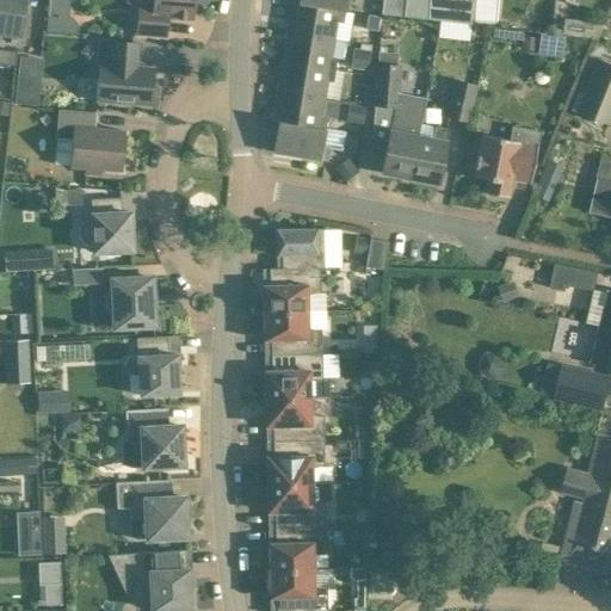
[(0,0),(0,35),(23,38),(28,0),(0,0)]
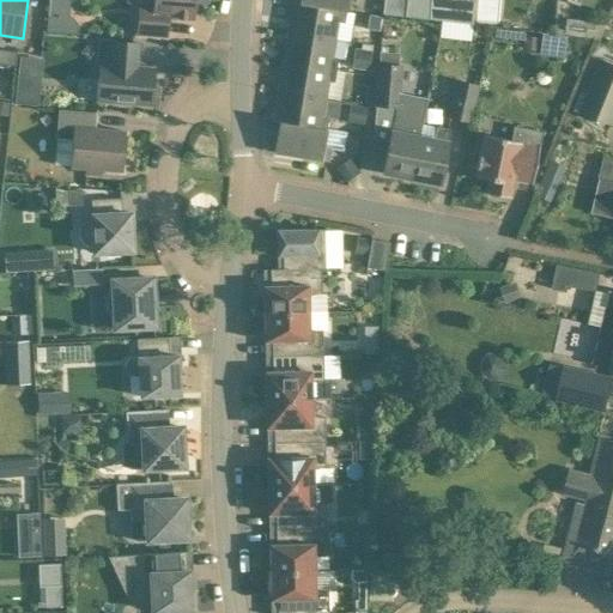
[(168,16),(187,18),(192,18),(193,6),(193,0),(146,0),(146,7),(139,6),(138,32),(167,35),(168,16)]
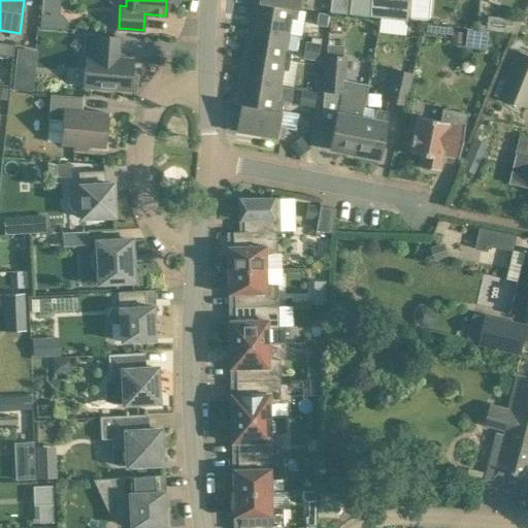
[(257,0),(257,2),(298,8),(299,0),(257,0)]
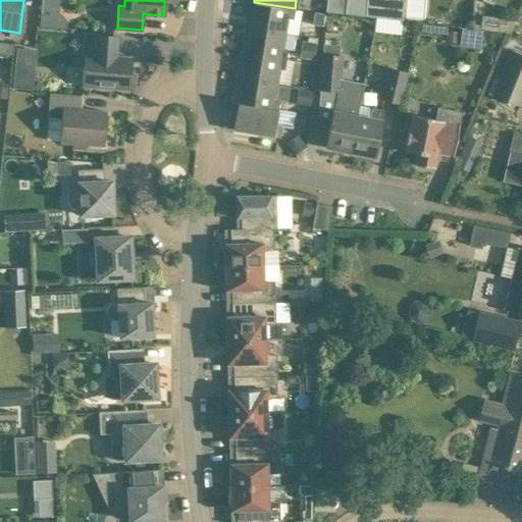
[(346,0),(345,14),(365,16),(365,0),(346,0)]
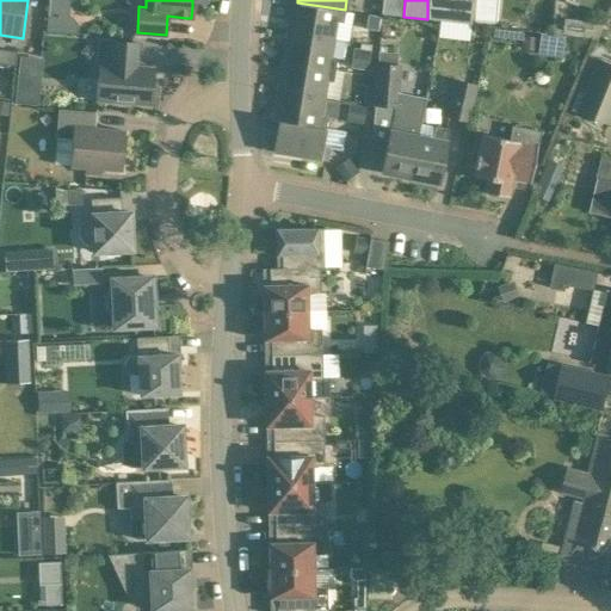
[(471,25),(473,0),(427,0),(427,19),(471,25)]
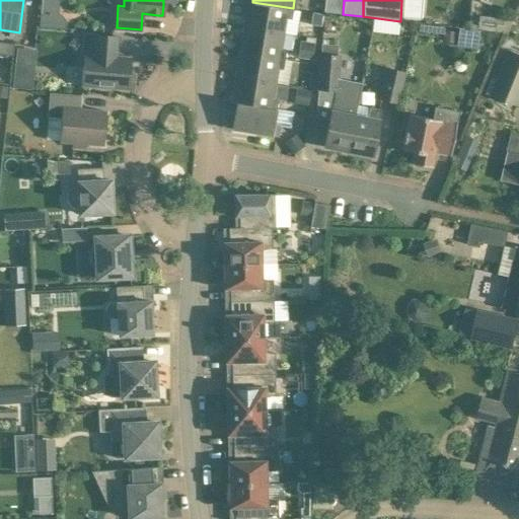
[(243,26),(284,33),(286,18),(292,19),(293,8),(252,2),(247,1),(243,26)]
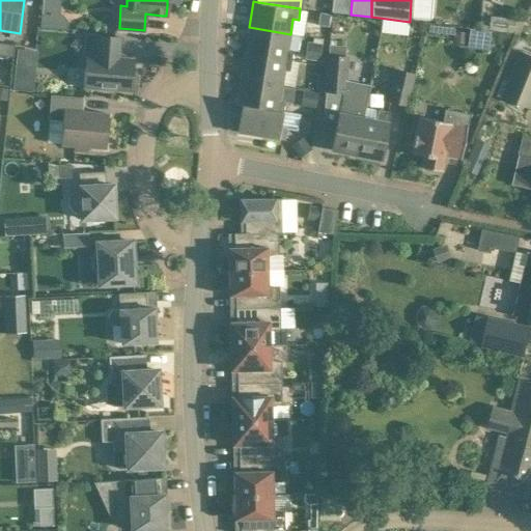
[(330,15),(319,12),(317,25),(328,27),(330,15)]
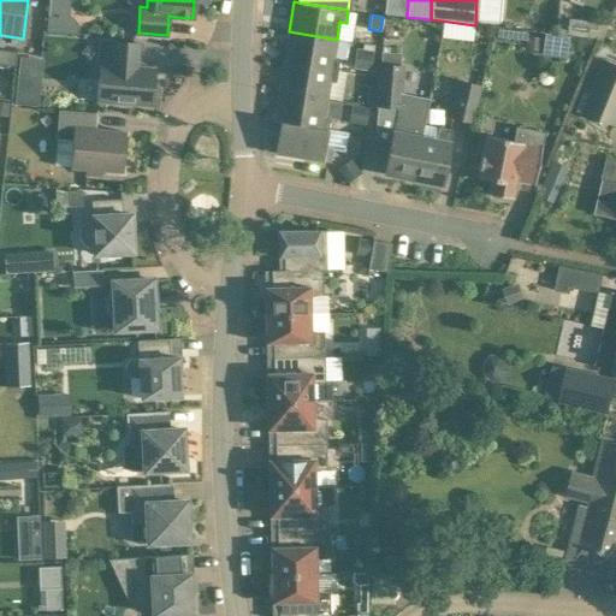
[(67,17),(47,16),(46,31),(77,33),(77,24),(71,17),(67,17)]
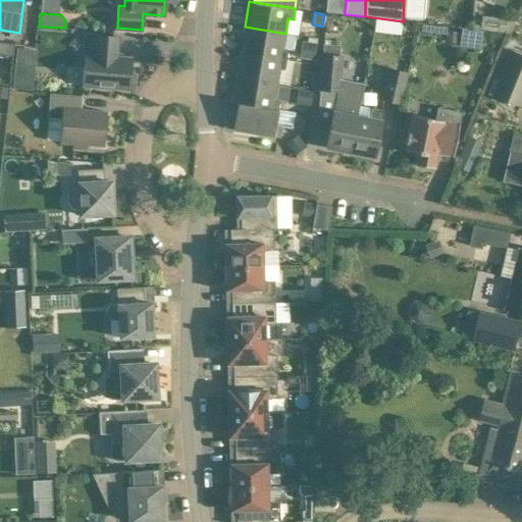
[(241,52),(286,60),(289,50),(282,49),(285,34),(245,27),(241,52)]
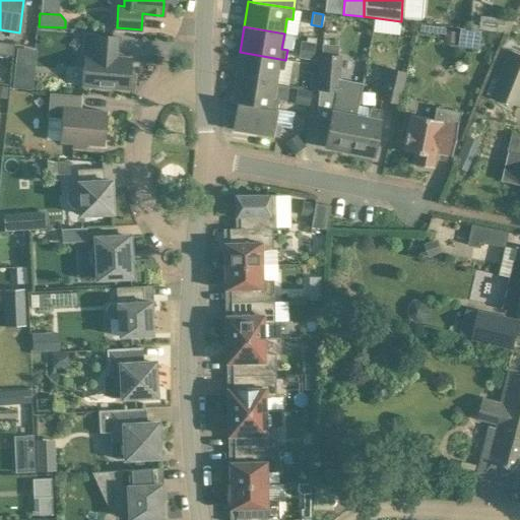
[(455,43),(456,31),(445,29),(443,42),(455,43)]
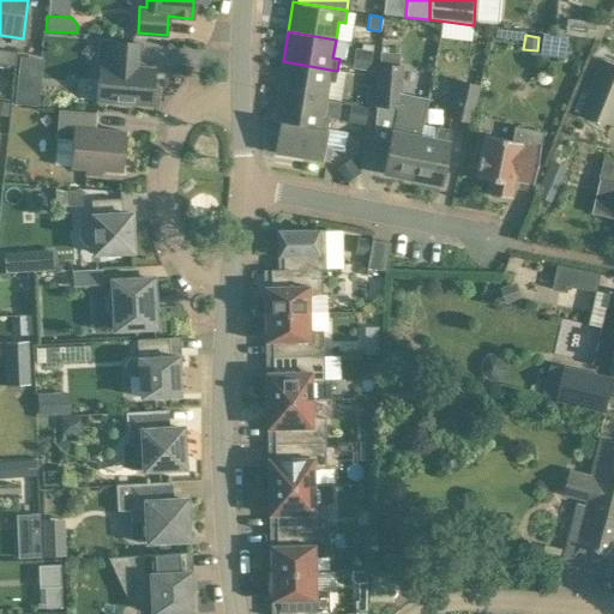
[(542,35),(540,55),(565,58),(567,37),(542,35)]
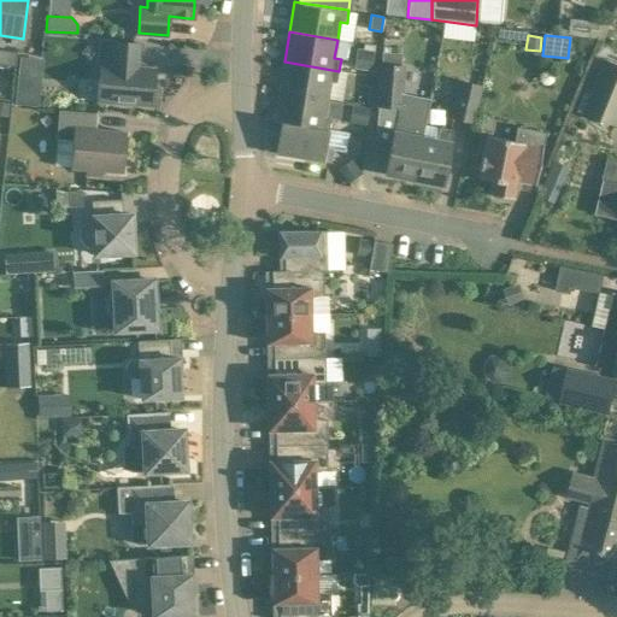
[(98,103),(151,106),(154,68),(139,66),(140,43),(112,42),(110,65),(100,64),(98,103)]
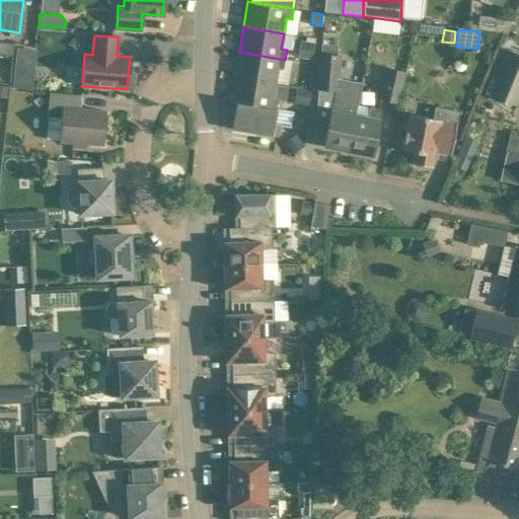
[(315,43),(306,41),(300,40),(297,58),(312,60),(315,43)]
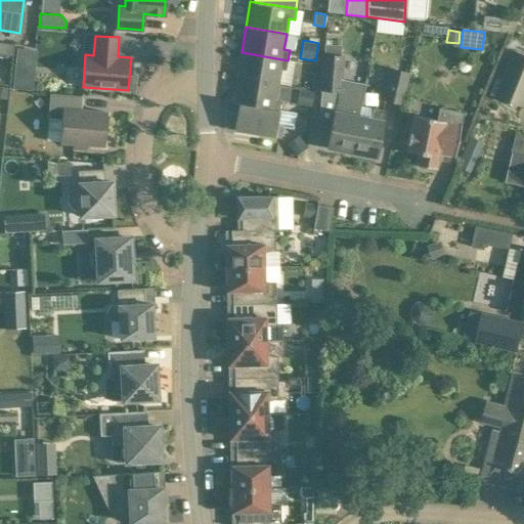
[(13,44),(0,41),(0,53),(12,55),(13,44)]
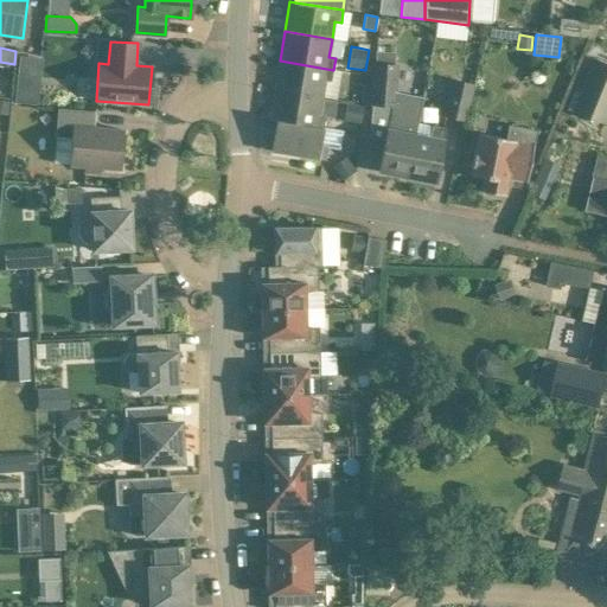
[(397,65),(394,65),(395,53),(376,52),(372,104),(393,107),(394,107),(395,93),(397,65)]
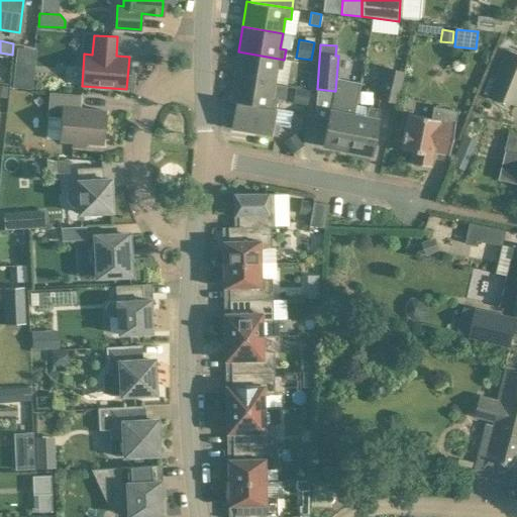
[(486,94),(488,95),(515,106),(516,100),(516,55),(504,49),(486,94)]
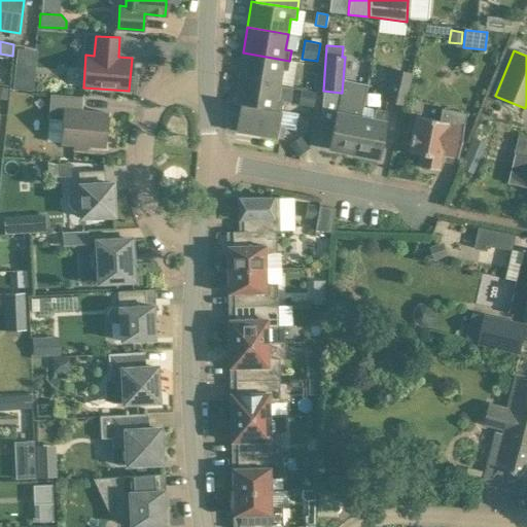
[(239,78),(280,85),(282,70),(287,71),(289,61),(243,53),(239,78)]
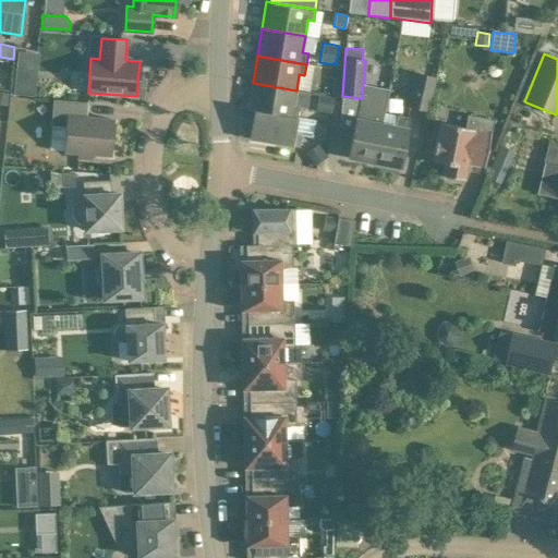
[(487,69),(487,70),(487,72),(488,73),(489,74),(489,75),(492,76),(493,76),(494,76),(496,76),(497,76),(498,75),(499,74),(500,73),(500,72),(501,70),(500,69),(500,67),(499,65),(498,64),(497,64),(496,63),(494,63),(493,63),(492,64),(490,64),(489,65),(488,67),(487,69)]
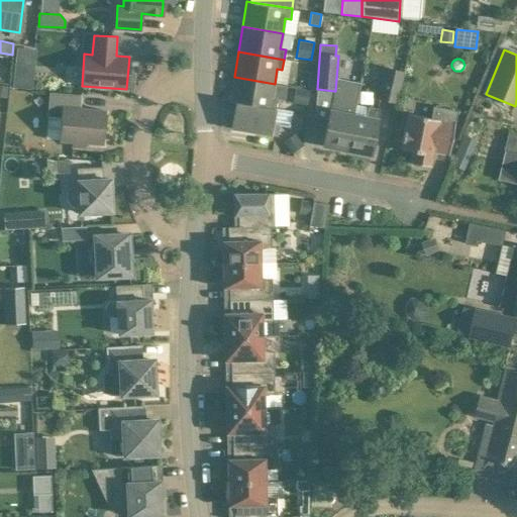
[(396,103),(404,73),(406,65),(388,60),(385,69),(378,98),(396,103)]
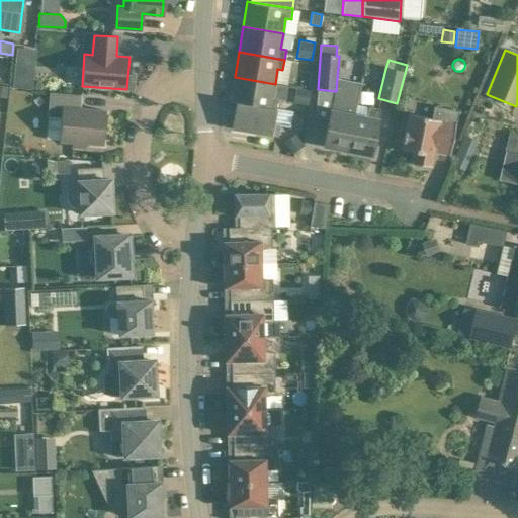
[(34,70),(14,68),(12,88),(31,90),(34,70)]
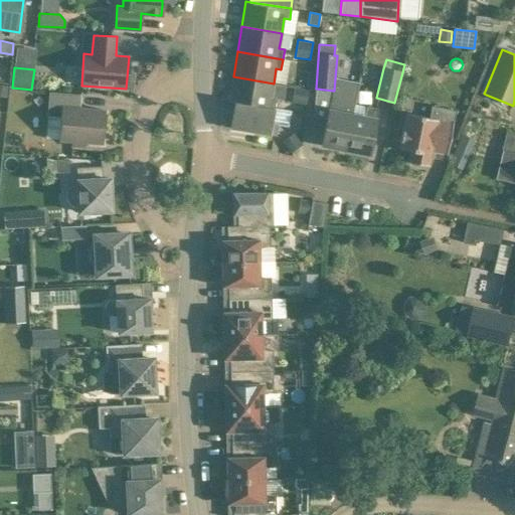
[(228,103),(234,103),(275,110),(276,100),(271,99),(274,83),(233,76),(228,103)]
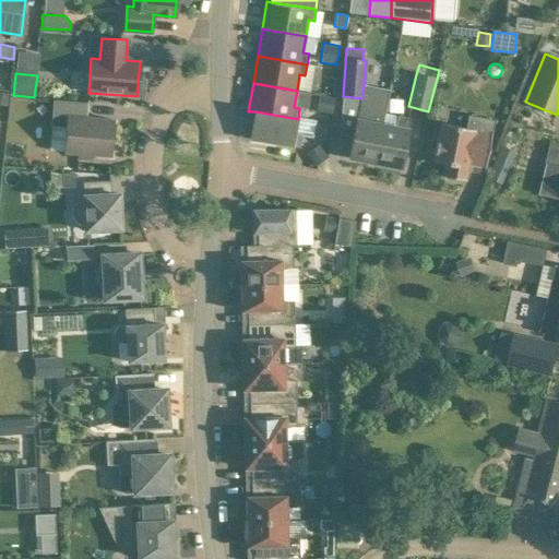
[(382,125),(385,103),(388,90),(364,85),(363,98),(361,98),(359,107),(348,157),(375,163),(382,125)]
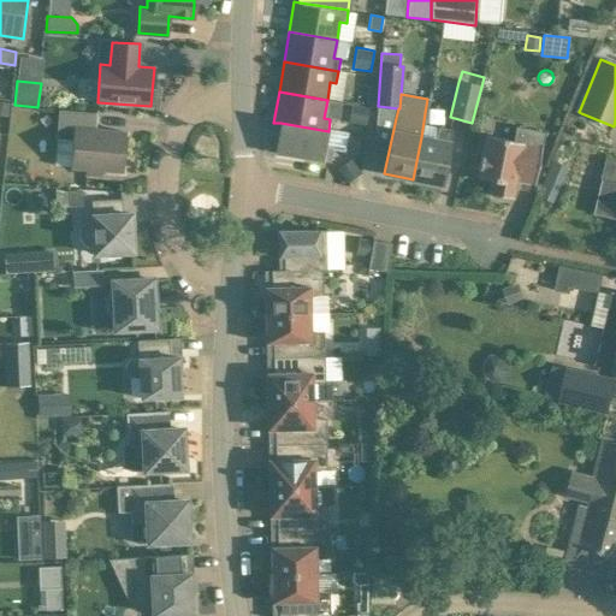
[(368,108),(351,106),(349,123),(366,125),(368,108)]
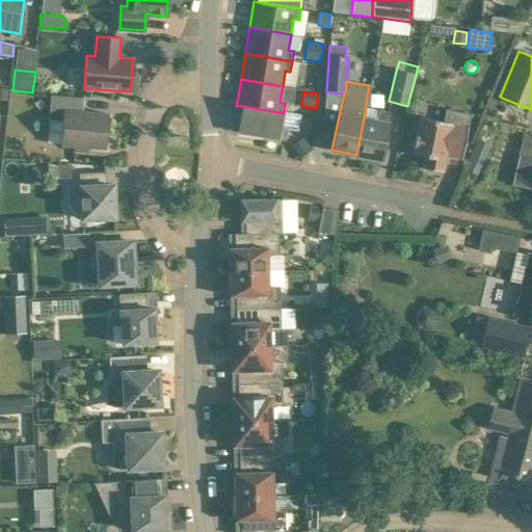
[(88,147),(106,149),(109,114),(83,112),(84,98),(51,96),(49,120),(63,121),(61,144),(74,145),(74,151),(88,152),(88,147)]
